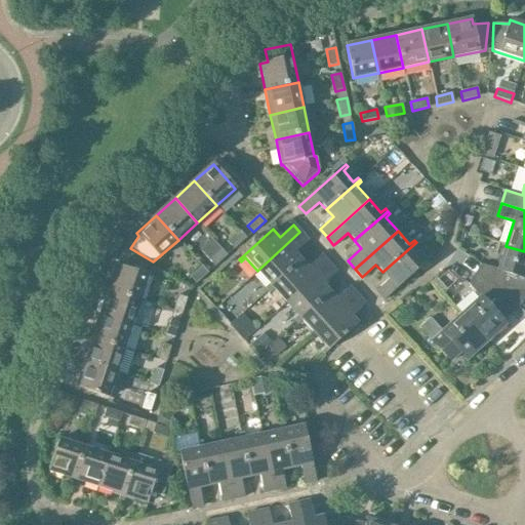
[(246,238),(240,232),(228,243),(234,249),(246,238)]
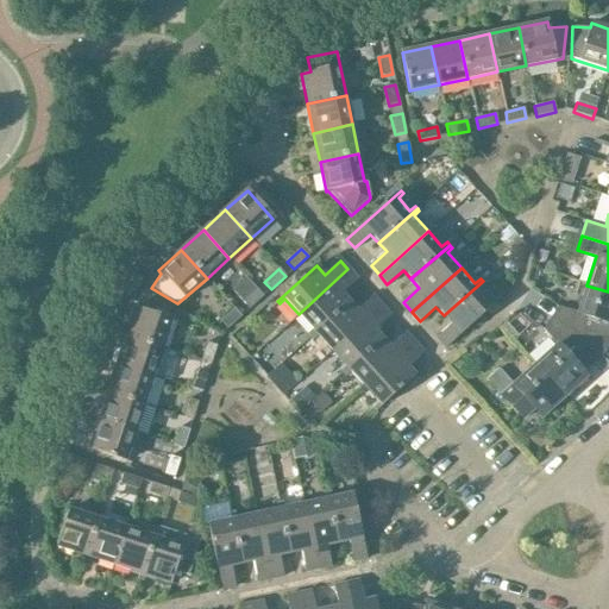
[(340,294),(351,283),(357,278),(347,269),(299,314),(313,331),(308,334),(311,337),(349,302),(340,294)]
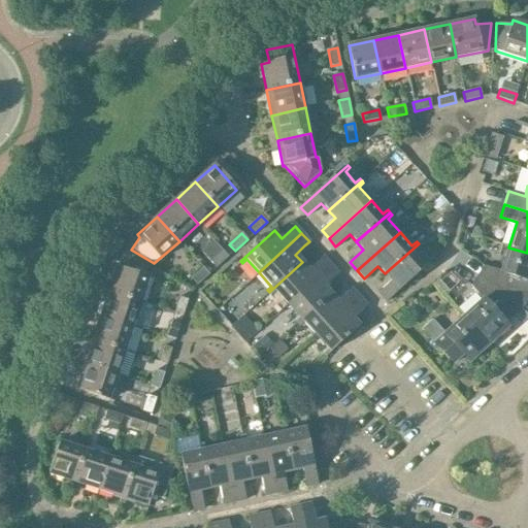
[(386,302),(387,302),(432,260),(430,258),(426,261),(416,250),(420,245),(419,243),(385,273),(391,281),(377,293),(386,302)]
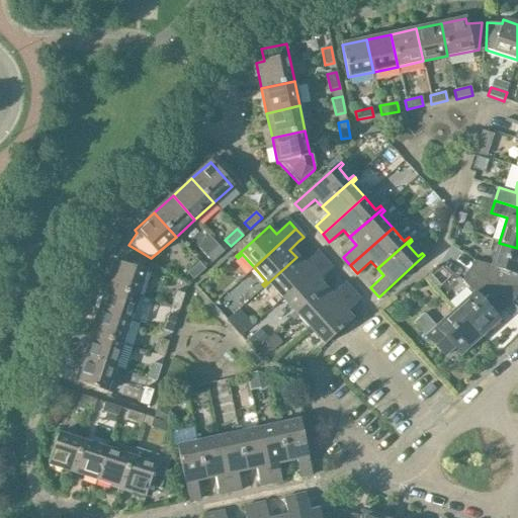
[(517,275),(517,248),(499,243),(491,267),(475,262),(468,271),(492,286),(489,291),(501,306),(510,297),(517,275)]
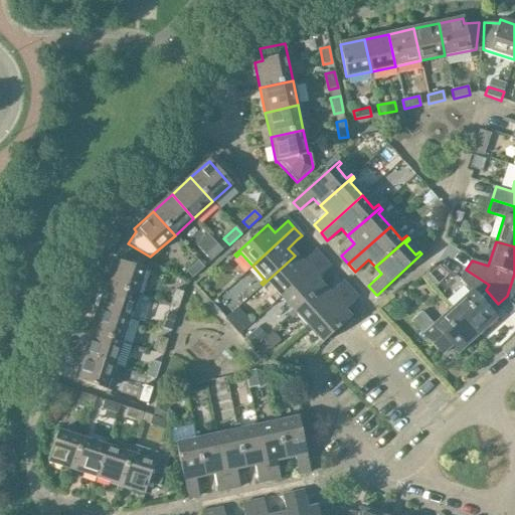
[(222,250),(216,244),(204,255),(210,262),(222,250)]
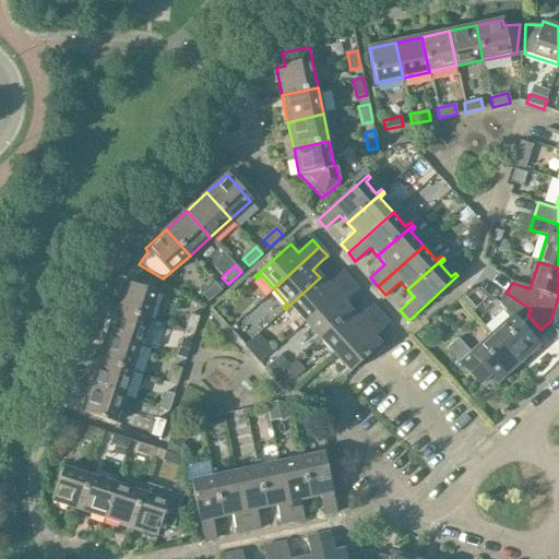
[(305,322),(349,281),(342,272),(326,286),(320,277),(285,309),(286,311),(292,308),(305,322)]
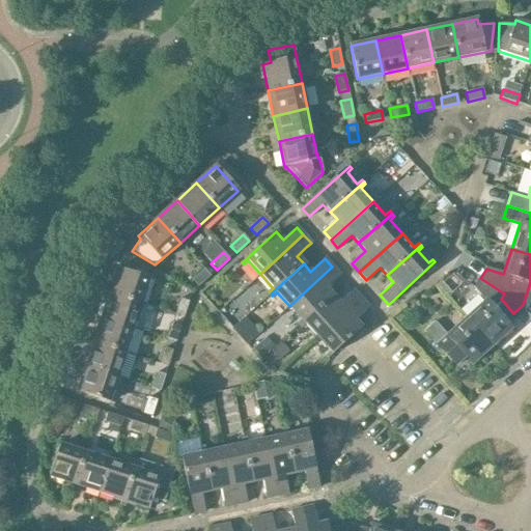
[(326,288),(336,279),(340,275),(332,267),(289,306),(302,320),(298,324),(299,326),(333,296),(326,288)]
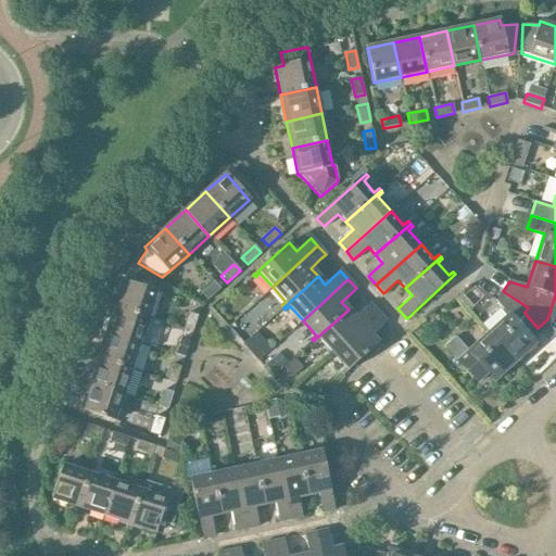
[(113,306),(148,317),(155,292),(122,280),(113,306)]
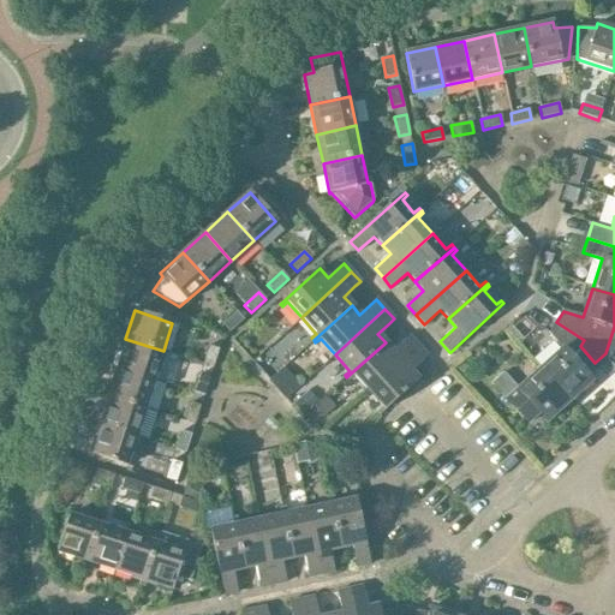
[(244,320),(243,320),(237,311),(221,324),(228,333),(244,320)]
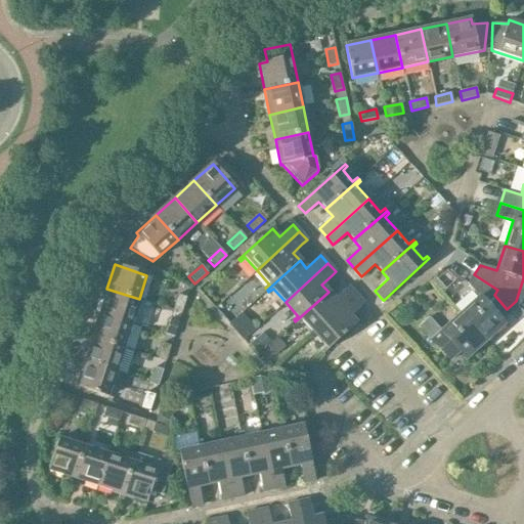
[(443,274),(434,282),(439,289),(448,280),(443,274)]
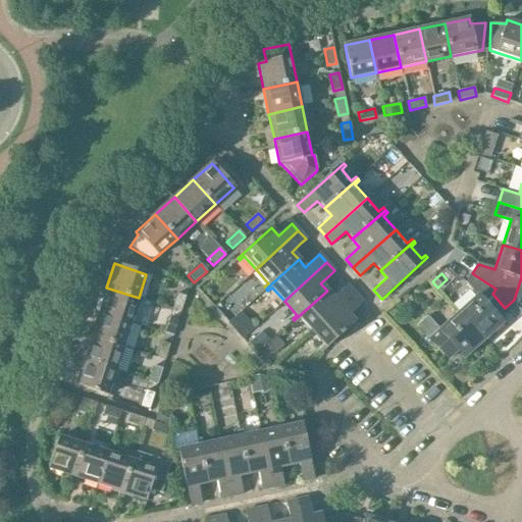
[(497,316),(505,308),(492,294),(496,289),(472,273),(466,282),(477,295),(458,312),(483,341),(503,323),(497,316)]
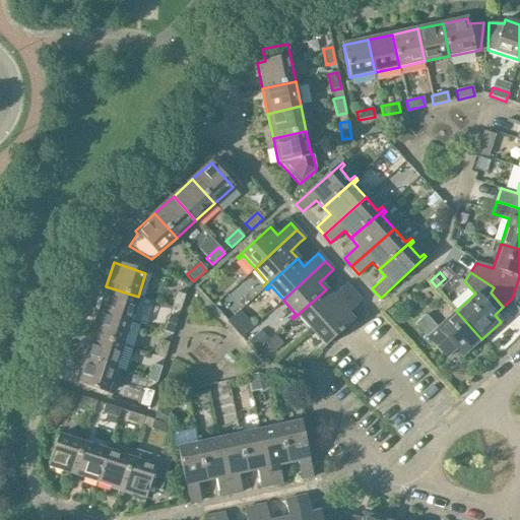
[(312,331),(353,293),(346,284),(332,297),(326,289),(293,319),(295,321),(300,318),(312,331)]
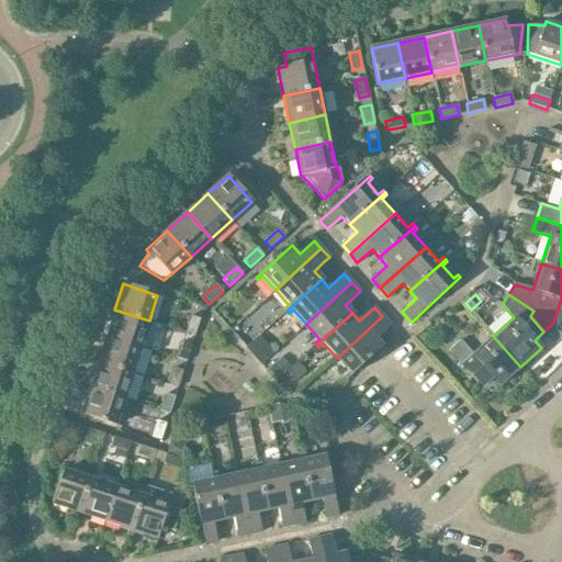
[(141,347),(149,321),(114,310),(107,336),(141,347)]
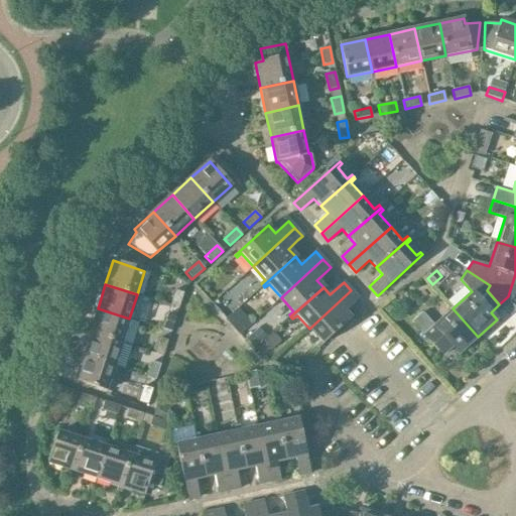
[(183,292),(174,290),(169,305),(178,308),(183,292)]
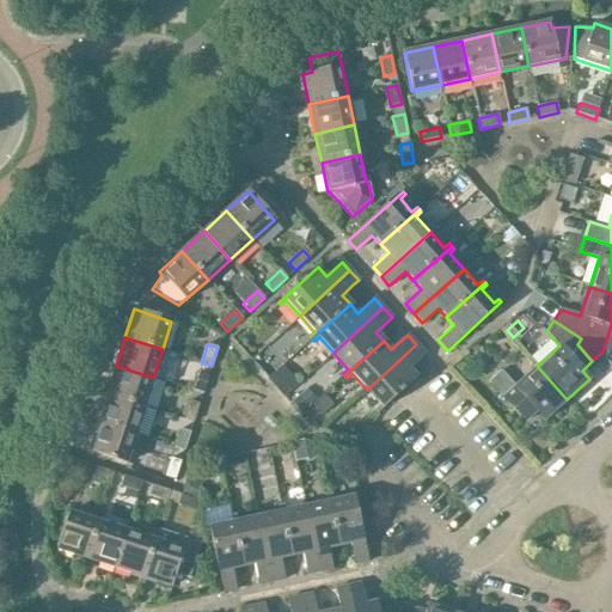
[(409,368),(420,359),(424,354),(416,344),(367,390),(381,405),(375,410),(378,412),(417,378),(409,368)]
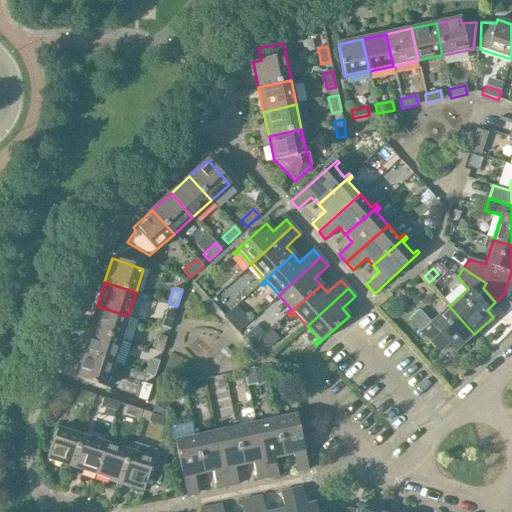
[(120,340),(128,316),(97,306),(89,330),(120,340)]
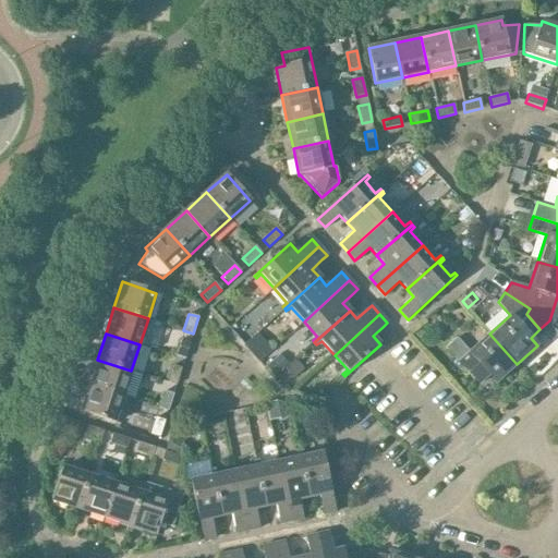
[(496,384),(517,364),(489,334),(469,353),(457,339),(446,349),(478,385),(489,375),(496,384)]
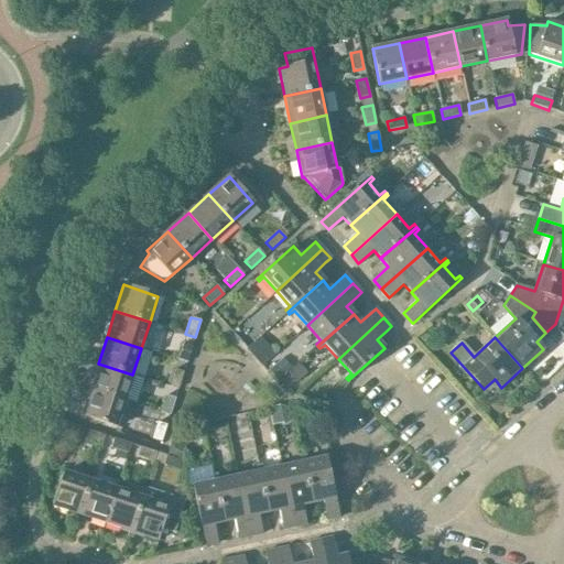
[(260,339),(248,350),(261,366),(274,355),(260,339)]
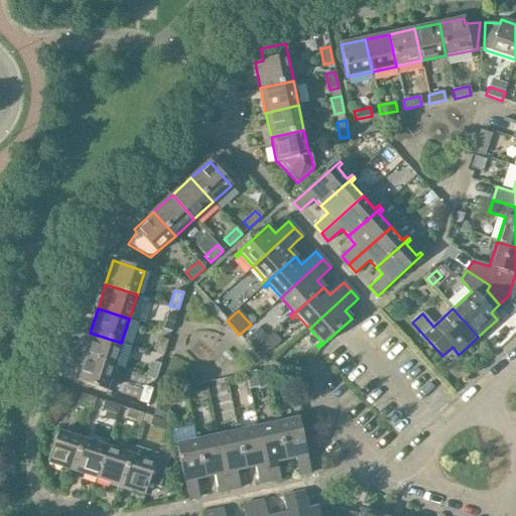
[(175,316),(166,313),(161,330),(170,333),(175,316)]
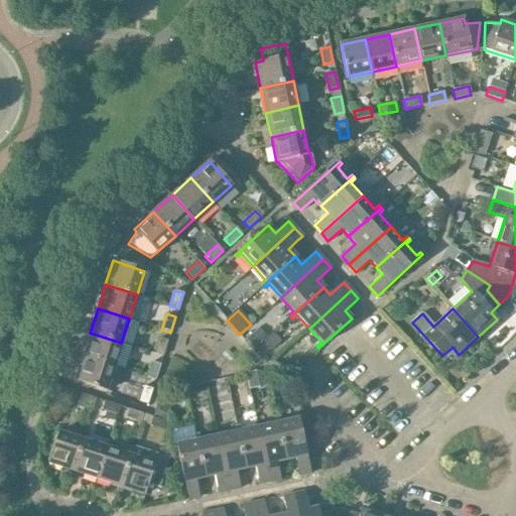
[(114,367),(121,343),(90,333),(82,356),(114,367)]
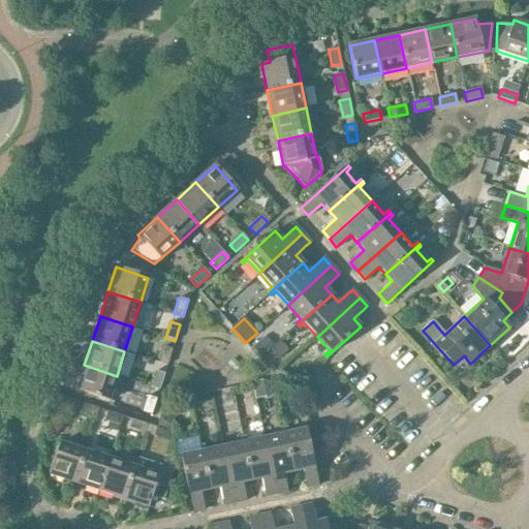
[(265,350),(257,343),(252,348),(258,356),(265,350)]
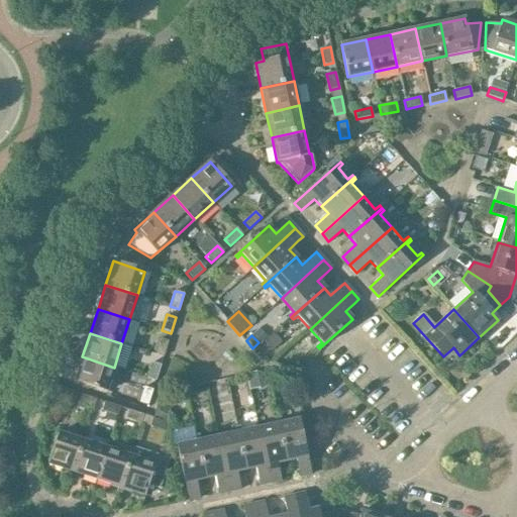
[(168,341),(160,338),(154,354),(163,357),(168,341)]
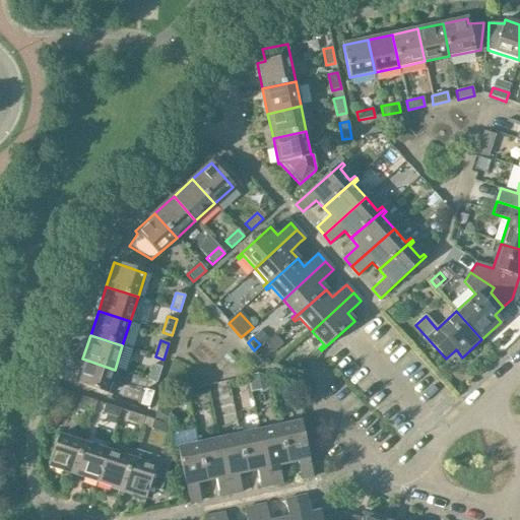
[(107,394),(115,370),(82,359),(74,384),(107,394)]
